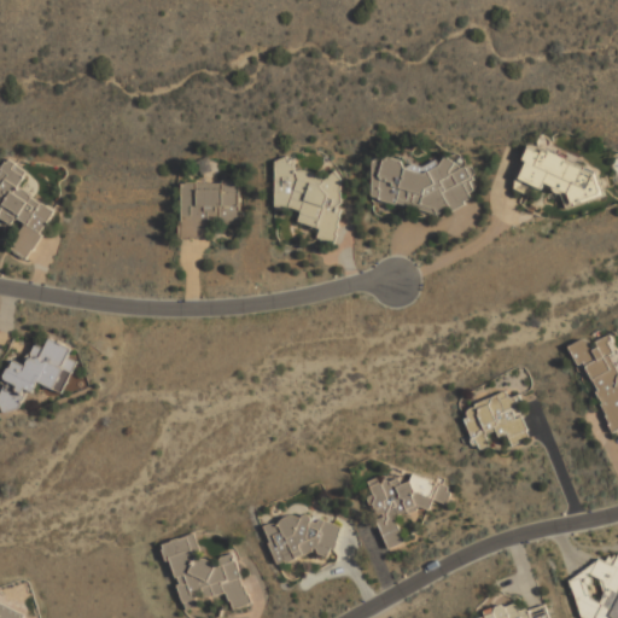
[(518,180),(592,209),(606,174),(532,145),(518,180)]
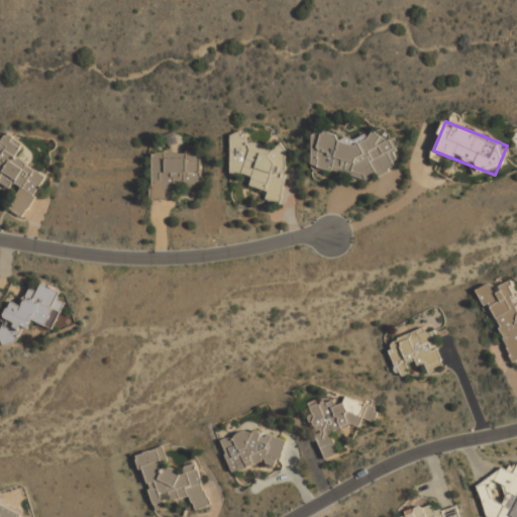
[(310,165),(388,183),(398,140),(372,134),(371,139),(357,136),(356,141),(317,132),(310,165)]
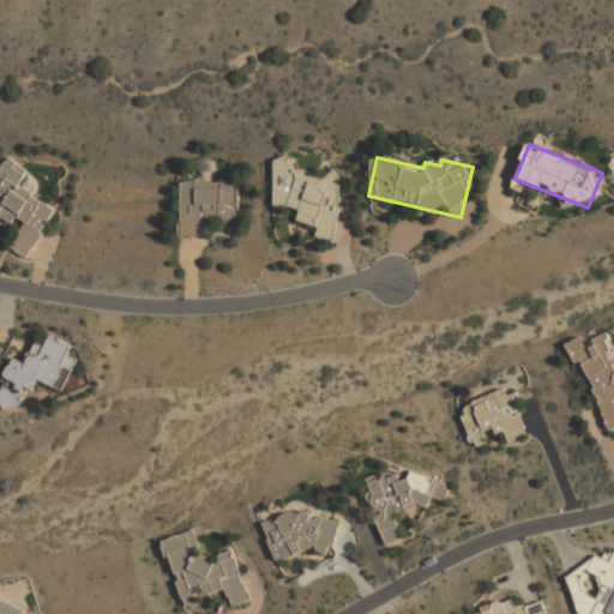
[(13,250),(32,258),(56,205),(19,188),(29,168),(7,158),(0,173),(0,216),(13,222),(17,216),(26,220),(13,250)]
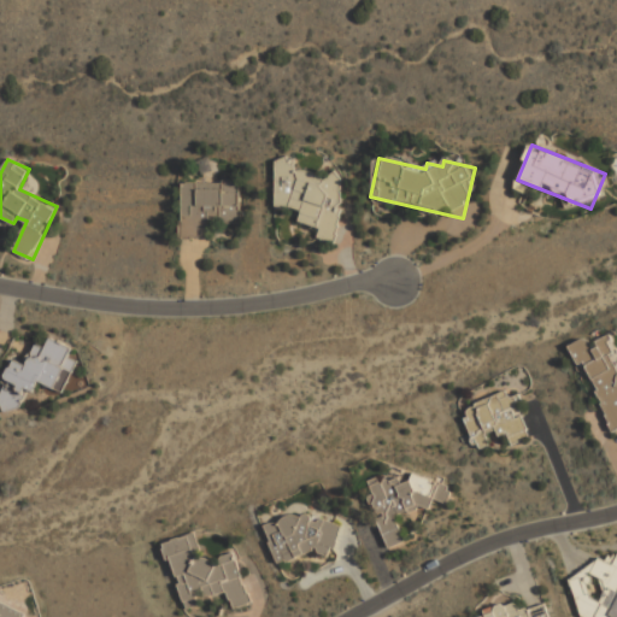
[(275,206),(299,207),(299,223),(318,224),(318,241),(340,241),(342,174),(292,171),(292,159),(277,159),(275,206)]
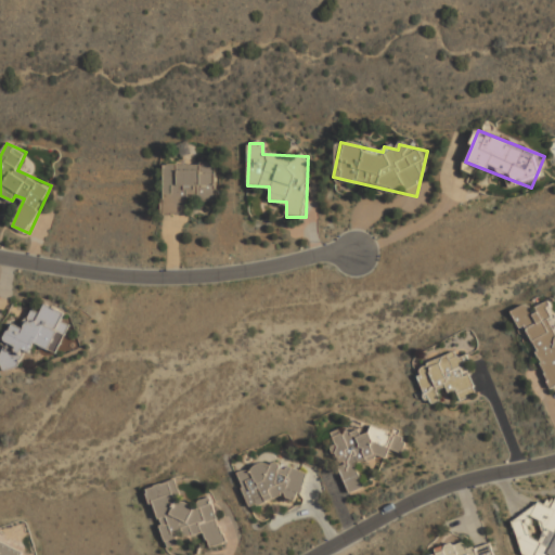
[(164,163),(163,214),(188,214),(189,199),(218,199),(218,164),(164,163)]
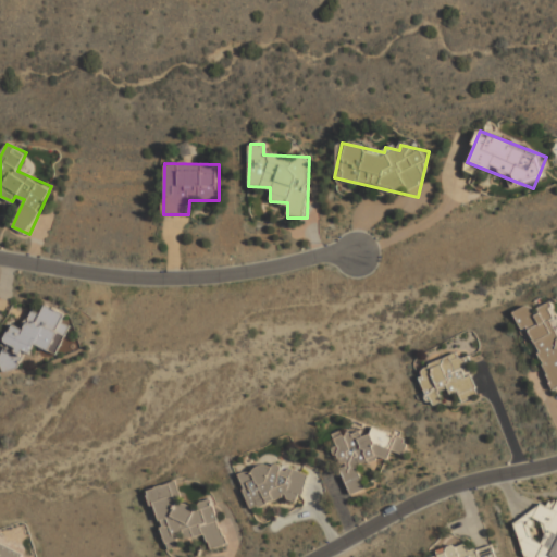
[(554,390),(556,387),(556,334),(554,334),(556,320),(549,304),(539,309),(527,306),(517,310),(554,390)]
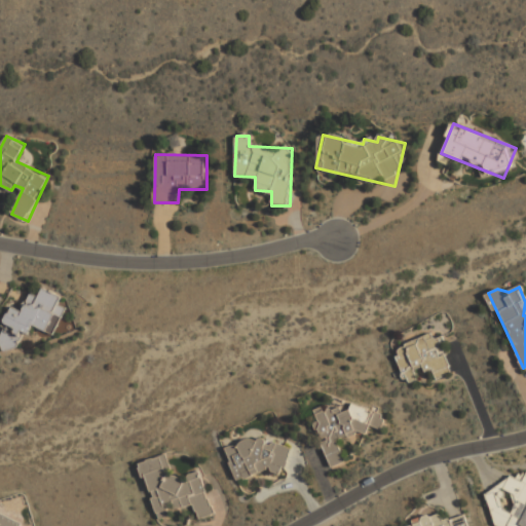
[(31,293),(23,310),(11,305),(3,324),(26,334),(30,324),(53,335),(67,308),(59,304),(63,296),(43,288),(39,297),(31,293)]
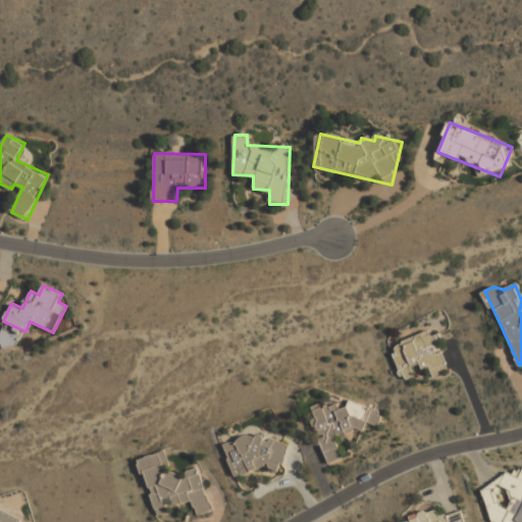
[(392,346),(405,379),(415,375),(414,371),(428,366),(432,376),(451,370),(435,329),(392,346)]
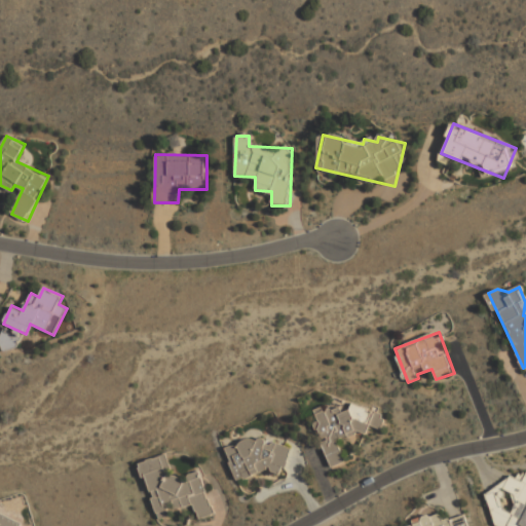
[(330,467),(345,462),(338,439),(360,433),(368,434),(369,426),(382,429),(385,413),(351,406),(343,409),(338,408),(334,409),(324,407),(315,410),(317,417),(316,422),(330,467)]
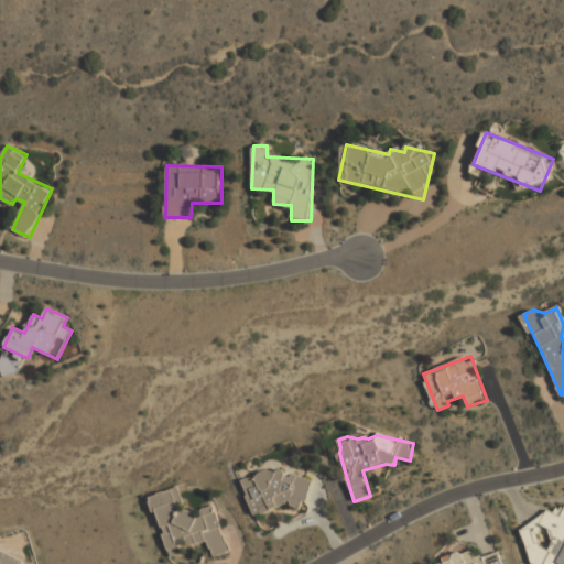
[(242,480),(256,516),(291,502),(292,509),(315,500),(305,473),(289,478),(284,466),(242,480)]
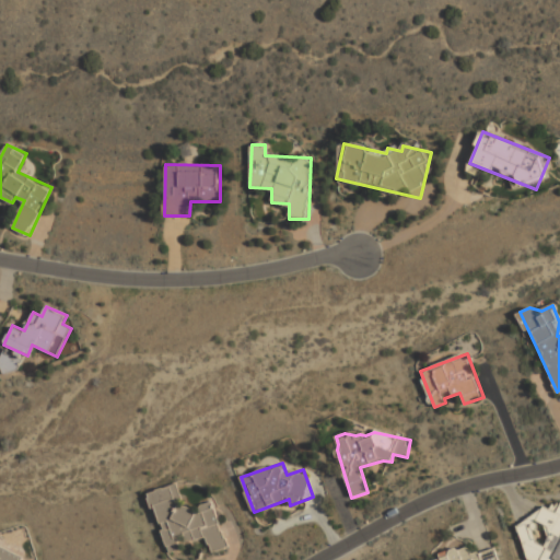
[(151,491),(166,553),(181,550),(177,538),(186,536),(187,541),(207,537),(211,552),(228,548),(214,499),(184,506),(178,485),(151,491)]
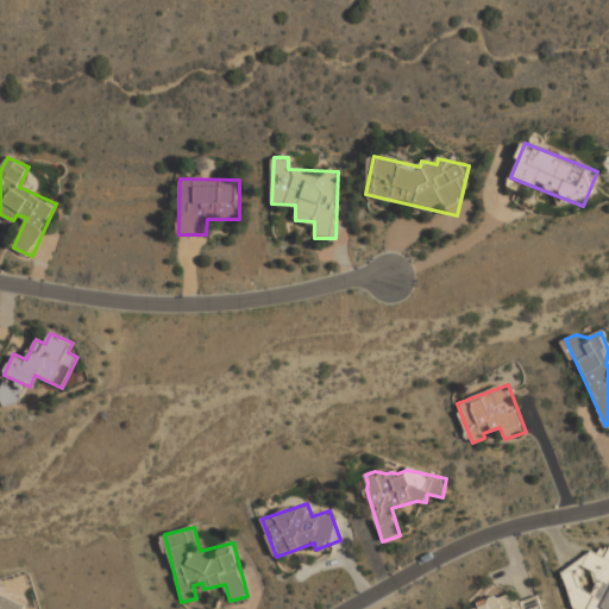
[(559,606),(566,608),(608,608),(608,548),(601,545),(597,553),(583,547),(559,606)]
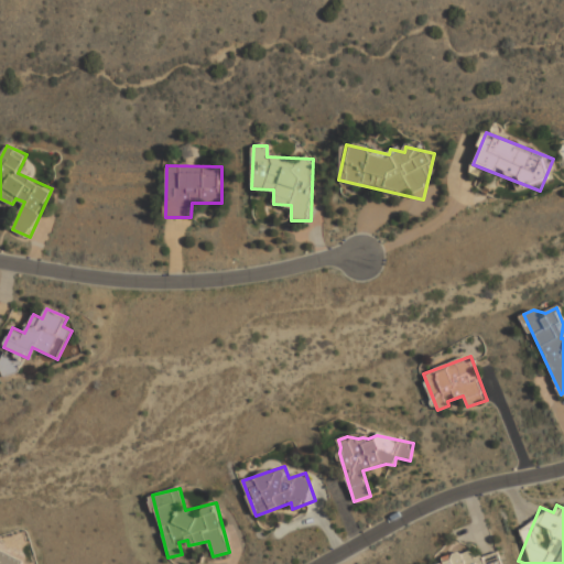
[(0,563),(22,563),(21,560),(0,550),(0,563)]
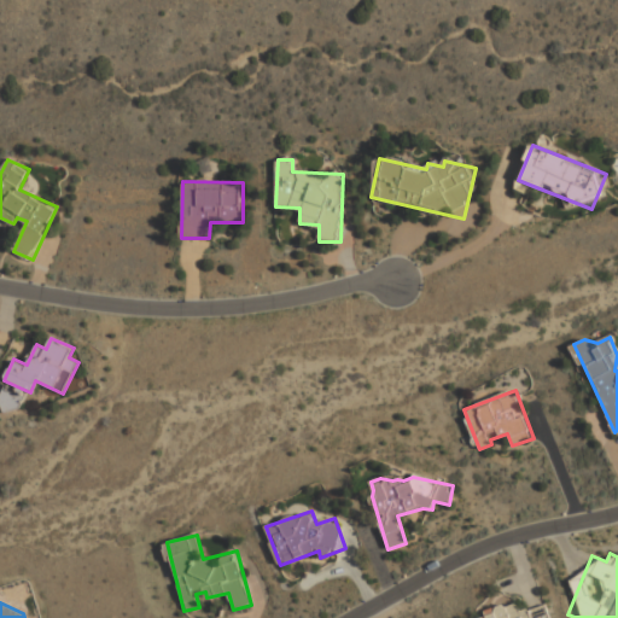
[(552,617),(548,604),(520,612),(518,604),(468,617),(552,617)]
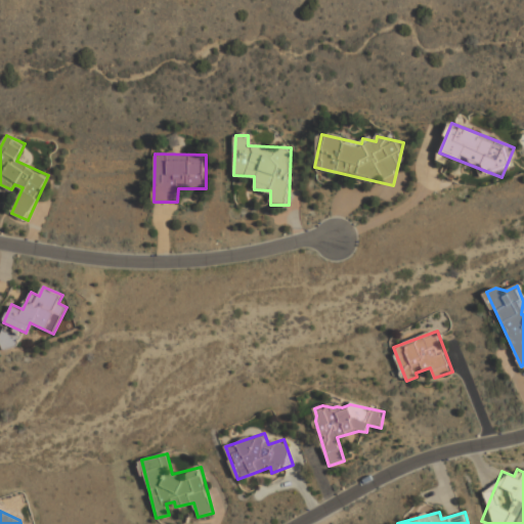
All buildings are outlined.
